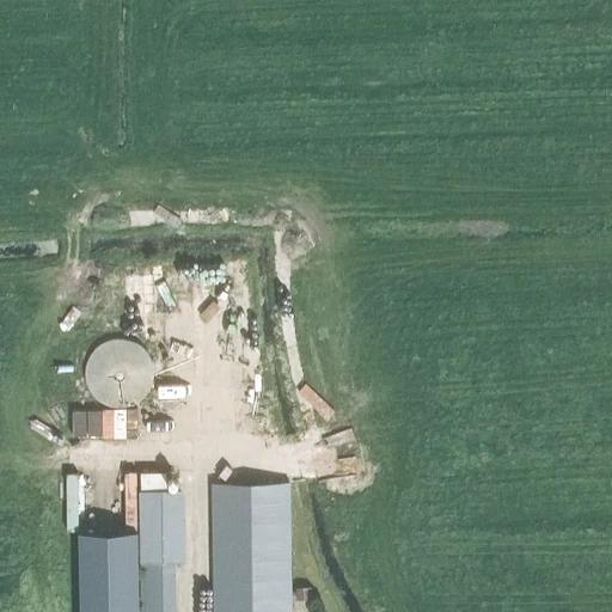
[(133,404),(140,399),(145,395),(148,390),(151,383),(152,377),(152,371),(152,365),(147,354),(145,349),(141,347),(138,343),(133,341),(127,340),(121,338),(115,338),(108,340),(102,342),(97,344),(92,349),(89,355),(86,360),(84,365),(84,369),(83,374),(84,379),(85,384),(90,393),(93,397),(97,401),(102,403),(106,405),(111,407),(117,407),(121,407),(126,407),(133,404)]
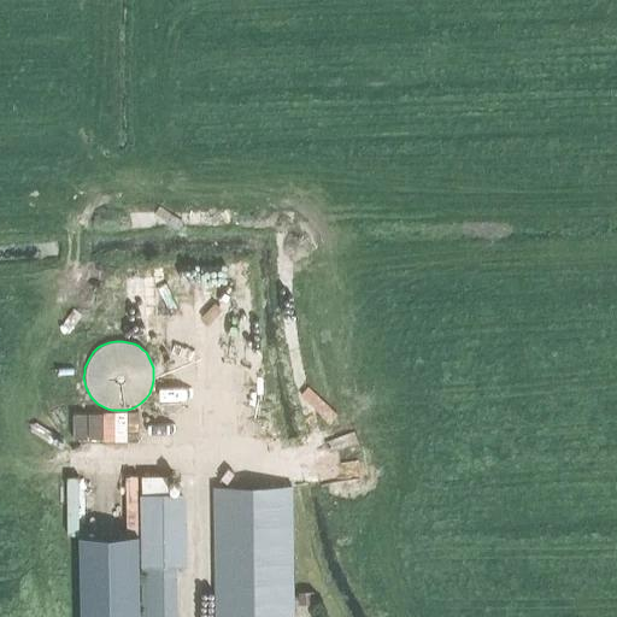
[(142,595),(141,616),(175,616),(175,560),(181,560),(181,493),(166,493),(166,475),(142,476),(141,595),(142,595)]
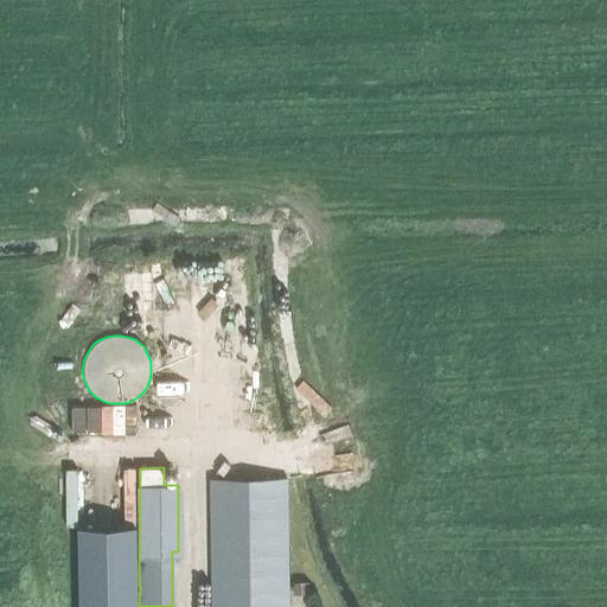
[(211,606),(286,606),(286,475),(211,475),(211,606)]
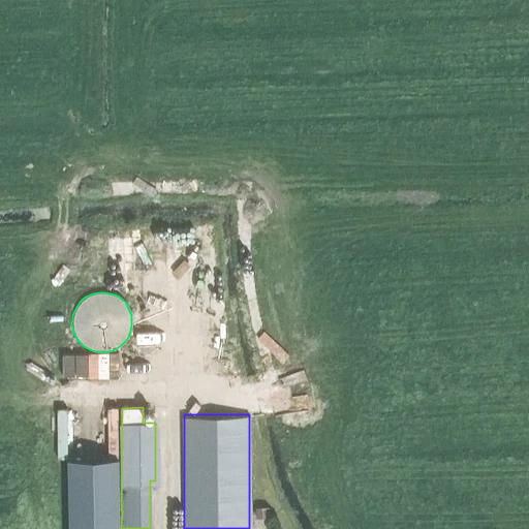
[(118,528),(117,458),(66,459),(67,528),(118,528)]
